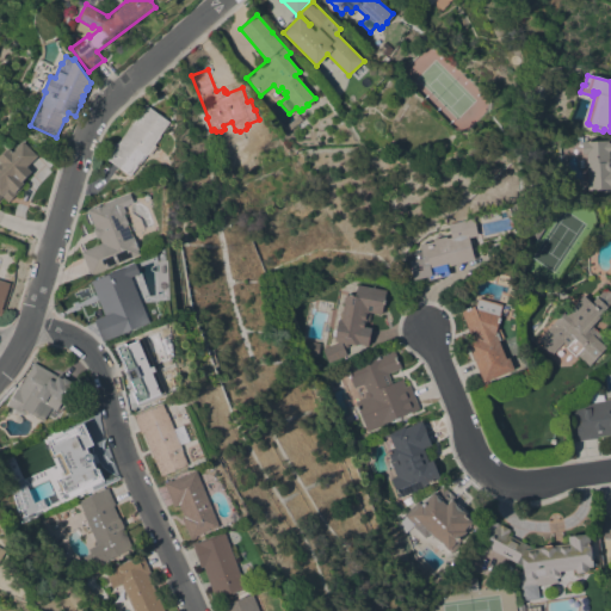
[(139,167),(137,166),(130,176),(106,159),(146,104),(170,122),(160,135),(160,136),(139,167)]
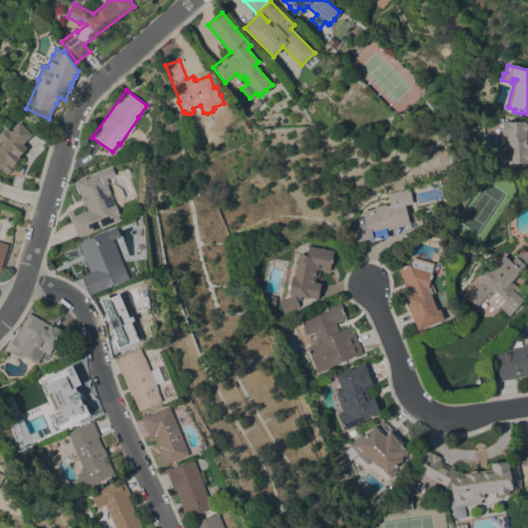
[(32,134),(23,143),(27,149),(19,157),(21,158),(19,159),(20,161),(14,166),(6,174),(2,170),(2,171),(0,173),(0,141),(1,141),(0,139),(0,135),(7,128),(9,130),(20,121),(32,134)]
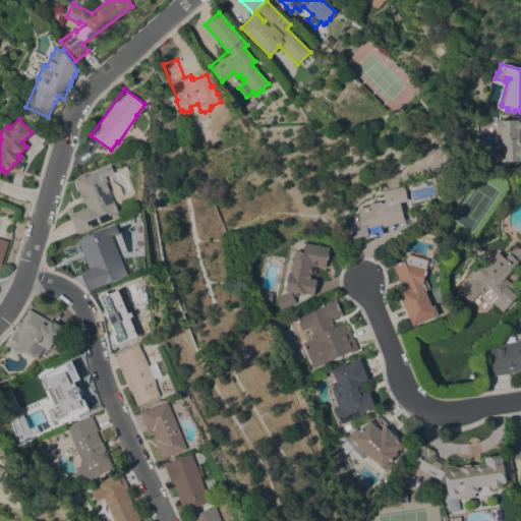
[(501,158),(500,158),(500,154),(501,154),(500,146),(500,140),(499,131),(497,131),(496,121),(517,120),(518,122),(520,122),(520,129),(519,129),(520,145),(520,143),(520,160),(502,162),(501,158)]
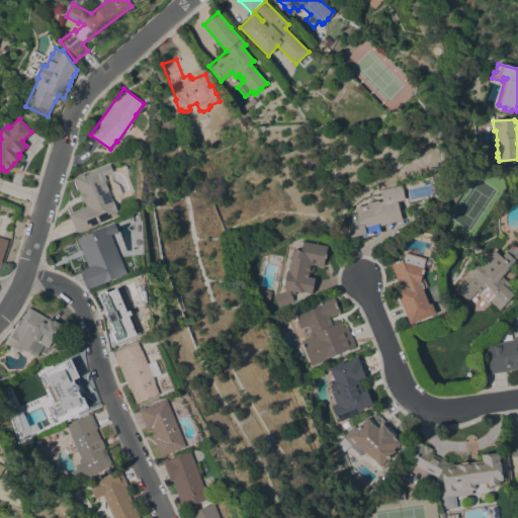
[(77,234),(69,214),(87,206),(83,199),(81,200),(79,194),(81,193),(74,177),(84,173),(85,175),(109,164),(113,171),(104,175),(106,180),(105,181),(109,190),(108,191),(112,201),(113,200),(118,211),(116,211),(118,216),(77,234)]
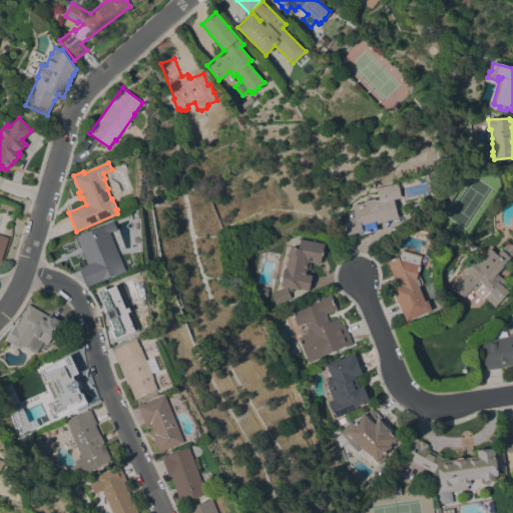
[(461,184),(450,201),(441,195),(451,178),(461,184)]
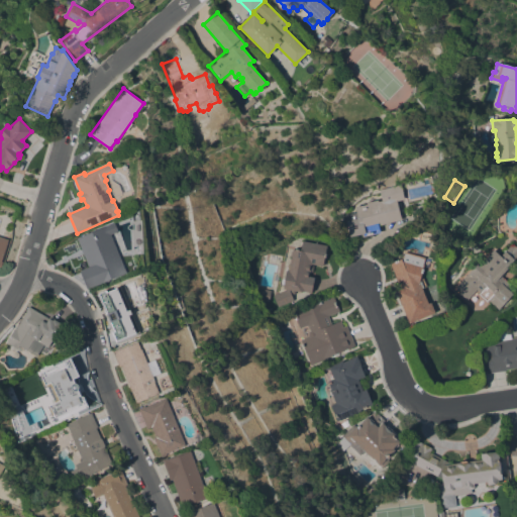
[(400,184),(404,199),(397,201),(401,219),(380,224),(379,222),(377,222),(380,232),(363,236),(362,234),(349,237),(345,221),(347,220),(346,215),(355,213),(354,207),(369,204),(368,202),(377,200),(378,201),(382,200),(379,189),(400,184)]
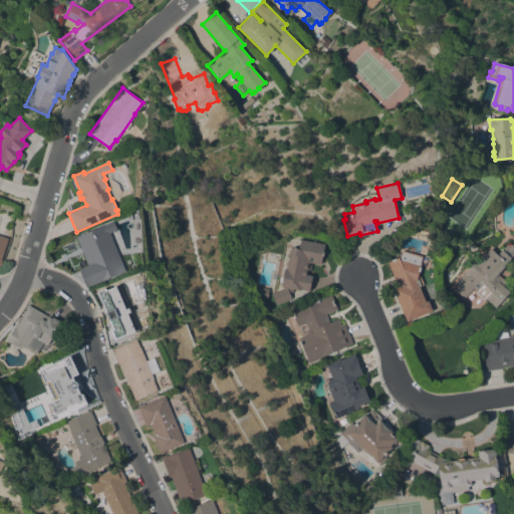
[(86,287),(79,269),(88,265),(76,236),(114,221),(117,230),(110,233),(125,271),(86,287)]
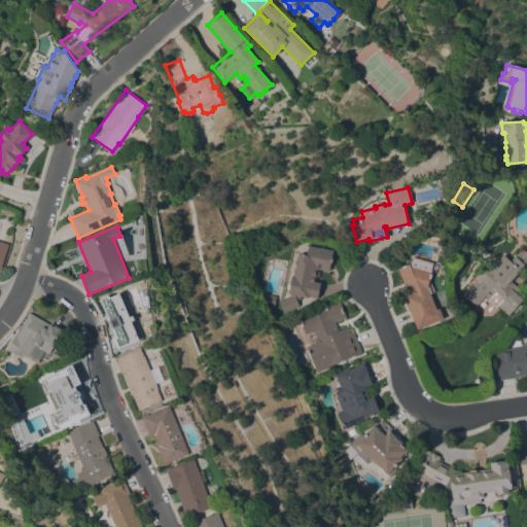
[(0,241),(8,244),(1,267),(2,267),(1,273),(0,272),(0,241)]
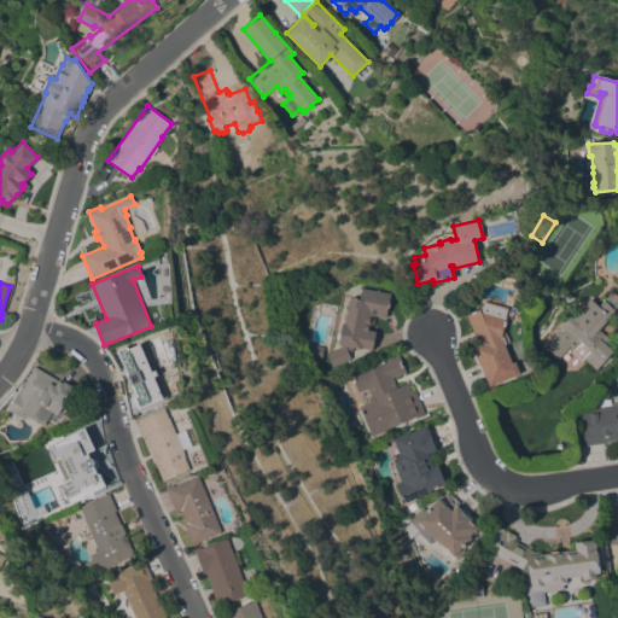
[(390,293),(385,318),(372,315),(372,318),(374,318),(373,325),(369,325),(368,331),(375,332),(372,349),(361,348),(360,349),(344,347),(337,344),(342,324),(344,324),(349,297),(359,299),(361,287),(390,293)]
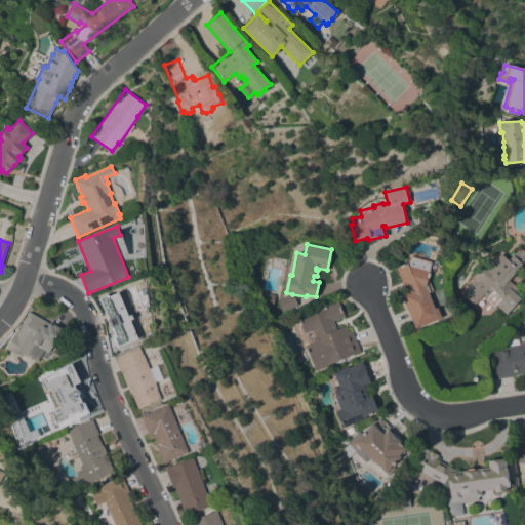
[(506,314),(493,303),(495,301),(489,296),(488,297),(484,293),(474,304),(461,291),(468,284),(475,290),(479,286),(472,280),(484,267),(487,269),(500,253),(508,259),(520,247),(524,252),(524,258),(514,271),(515,272),(509,280),(524,294),(506,314)]
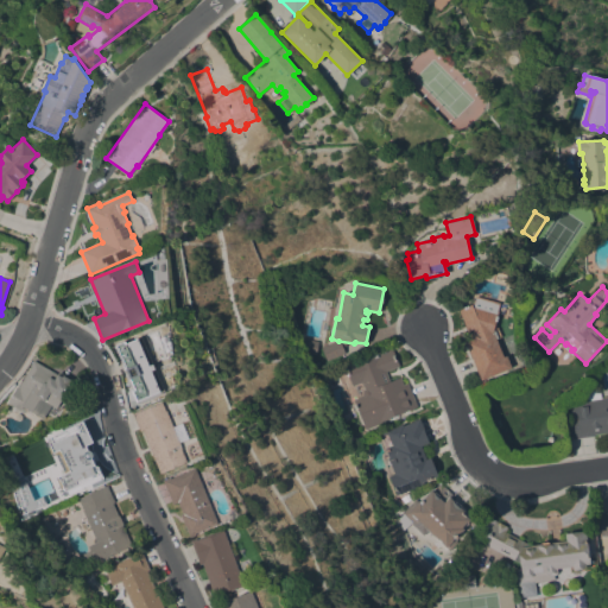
[(480,380),(462,336),(468,333),(458,309),(472,303),(473,305),(475,296),(500,303),(496,314),(498,314),(494,327),(496,325),(501,337),(496,339),(504,356),(506,355),(512,367),(480,380)]
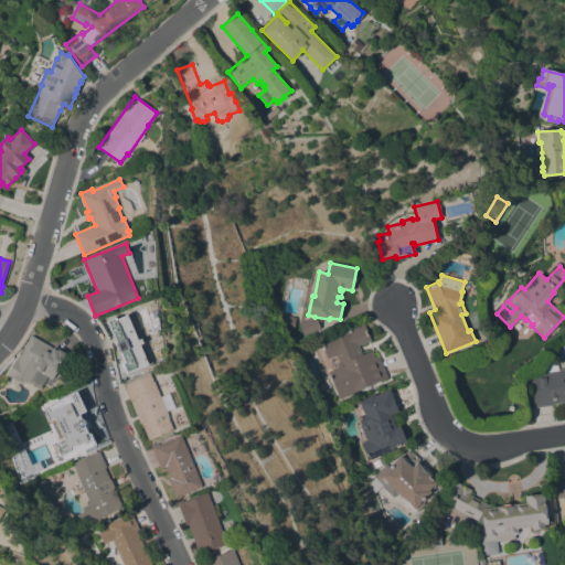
[(123,362),(125,361),(120,351),(121,351),(115,333),(114,334),(108,319),(116,317),(116,316),(129,310),(144,341),(153,364),(127,377),(120,363),(123,362)]
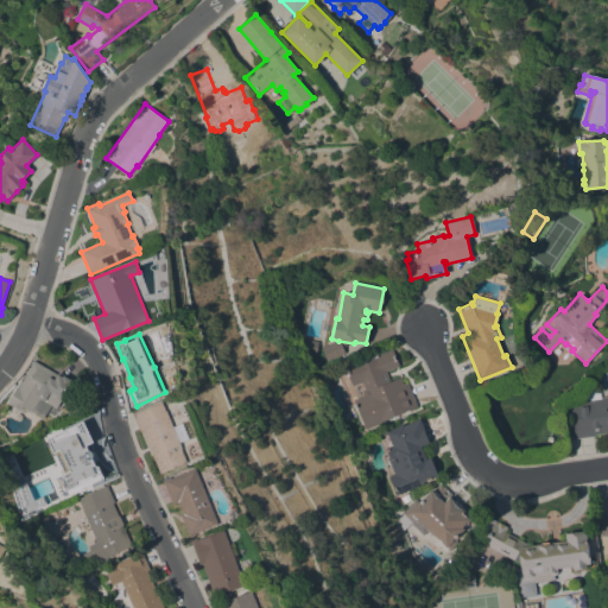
[(317,342),(315,355),(302,353),(304,340),(317,342)]
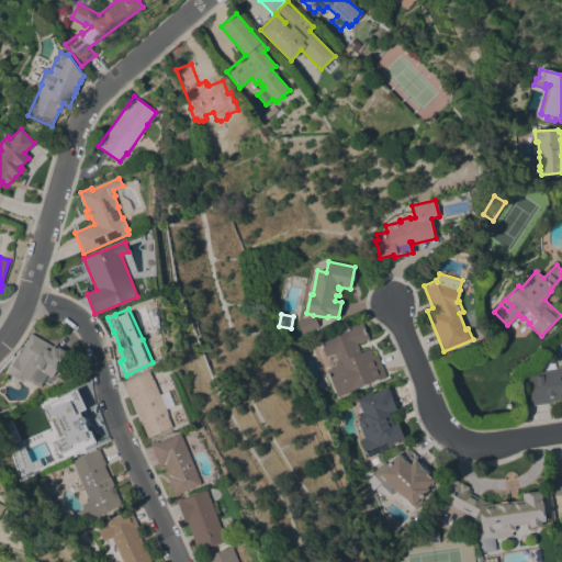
[(313,315),(318,326),(301,333),(296,322),(313,315)]
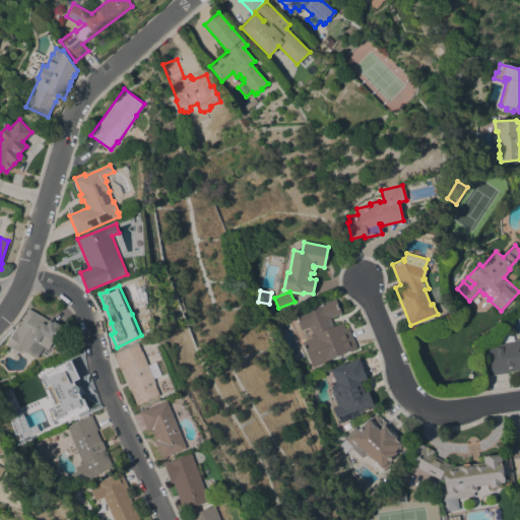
[(356,348),(322,363),(323,364),(313,368),(302,341),(310,338),(309,334),(312,333),(309,327),(301,330),(294,313),(334,296),(341,313),(329,318),(333,326),(342,322),(344,329),(348,327),(356,348)]
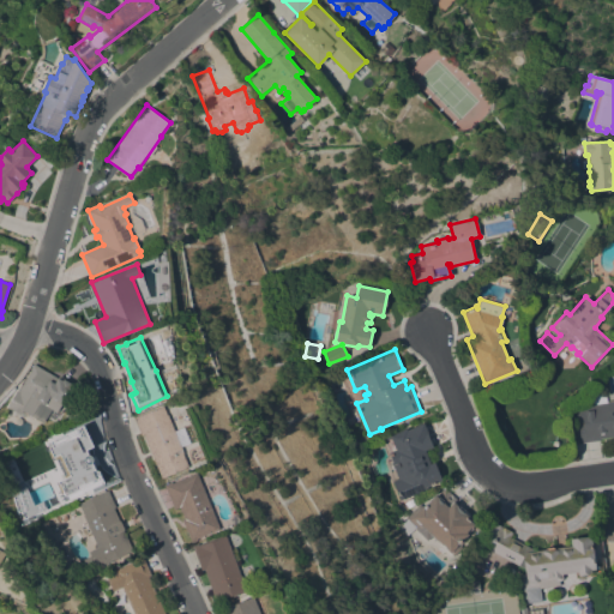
[(7,407),(17,390),(19,392),(31,371),(30,369),(34,365),(64,381),(65,379),(72,384),(71,386),(73,387),(70,393),(71,395),(66,405),(62,403),(58,413),(52,409),(43,422),(23,410),(20,414),(7,407)]
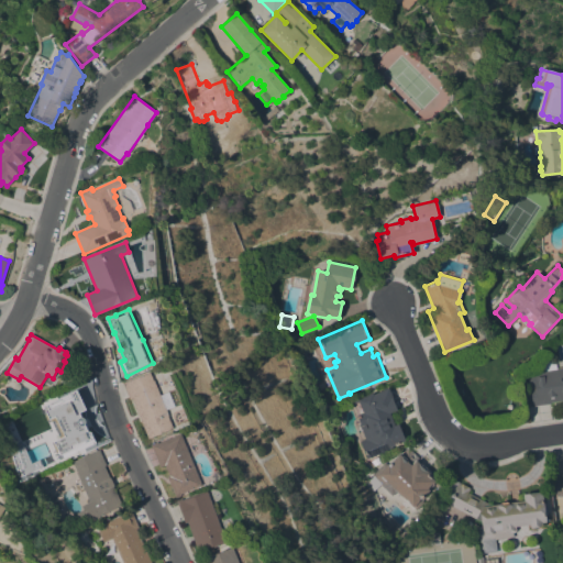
[(562,401),(530,407),(528,388),(534,387),(532,374),(556,371),(555,368),(562,367),(562,370),(562,401)]
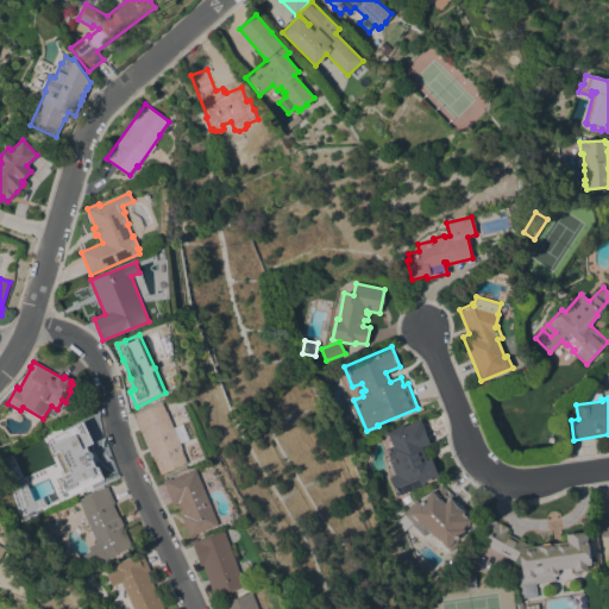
[(162,402),(165,412),(167,412),(182,450),(181,450),(187,463),(161,475),(142,431),(140,432),(133,415),(162,402)]
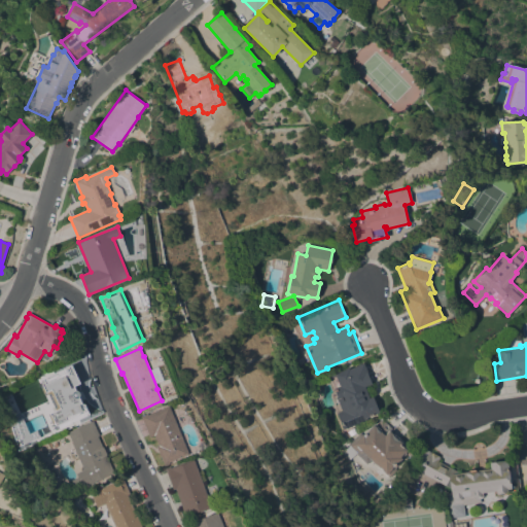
[(372,384),(364,386),(370,397),(373,396),(379,412),(366,417),(367,419),(345,428),(339,414),(342,413),(336,396),(338,396),(329,377),(363,362),(372,384)]
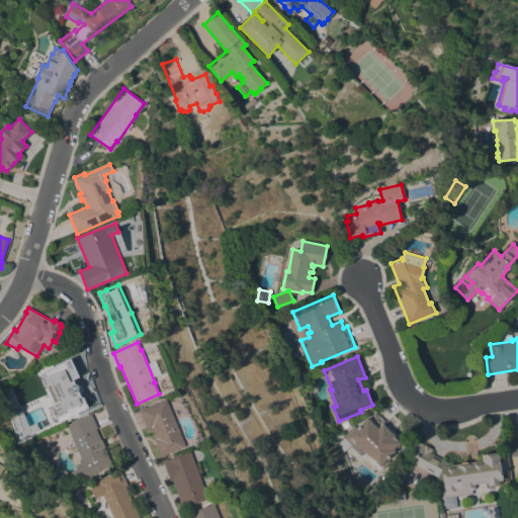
[(81,378),(78,380),(91,407),(57,423),(50,408),(54,406),(38,374),(72,359),(81,378)]
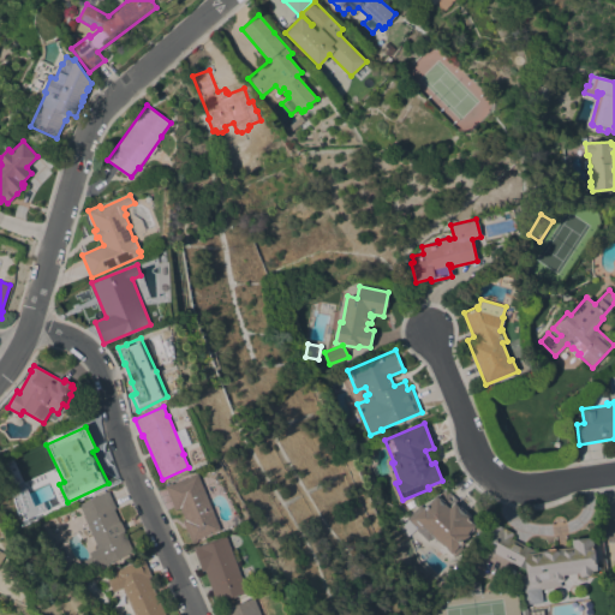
[(220,530),(197,539),(198,541),(191,543),(183,520),(185,520),(180,508),(174,511),(165,485),(172,483),(172,484),(197,473),(220,530)]
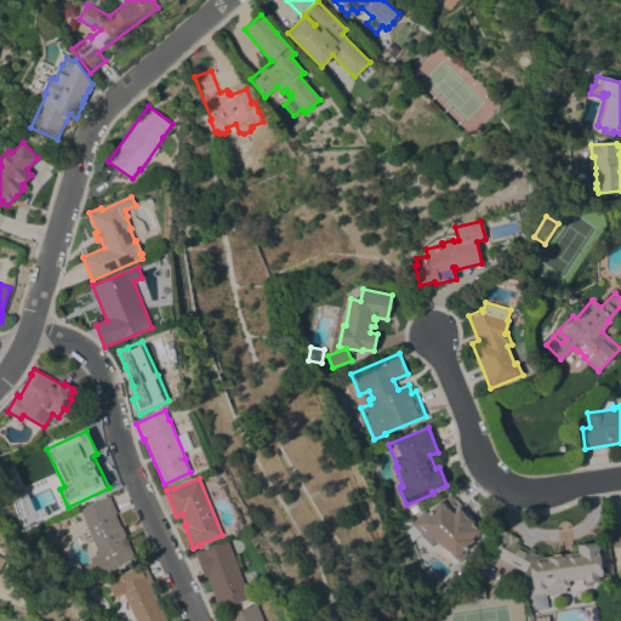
[(411,541),(408,529),(412,524),(411,523),(423,511),(427,513),(440,500),(442,502),(450,494),(465,508),(461,511),(480,530),(477,534),(477,533),(472,537),(473,537),(472,539),(473,540),(469,545),(472,547),(459,562),(437,541),(436,542),(431,539),(429,540),(425,541),(421,537),(421,533),(411,541)]
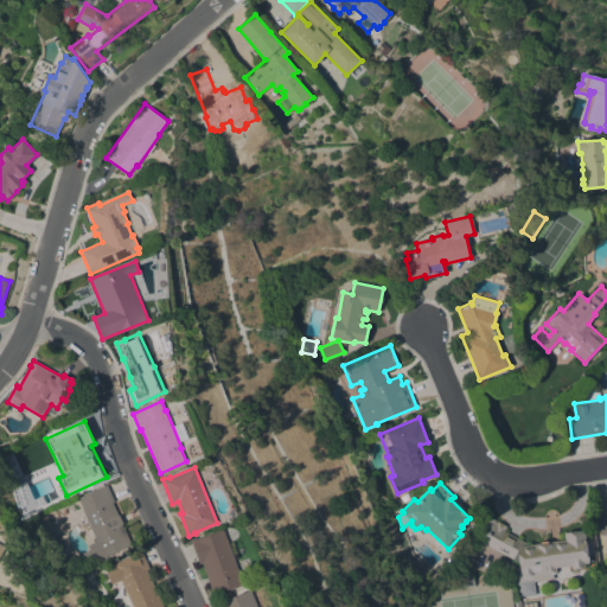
[(107,556),(107,557),(88,567),(82,553),(89,549),(87,545),(96,541),(82,509),(83,509),(78,497),(107,484),(114,502),(113,502),(117,515),(119,515),(123,523),(122,524),(132,544),(107,556)]
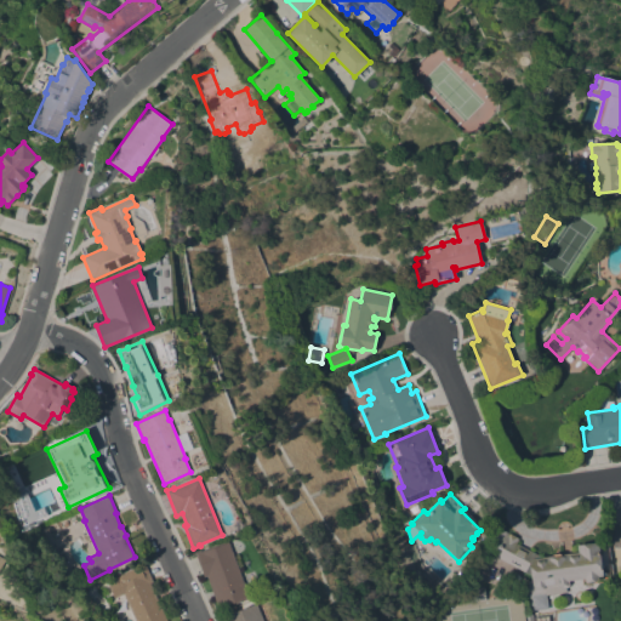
[(620,546),(614,547),(610,524),(620,523),(620,546)]
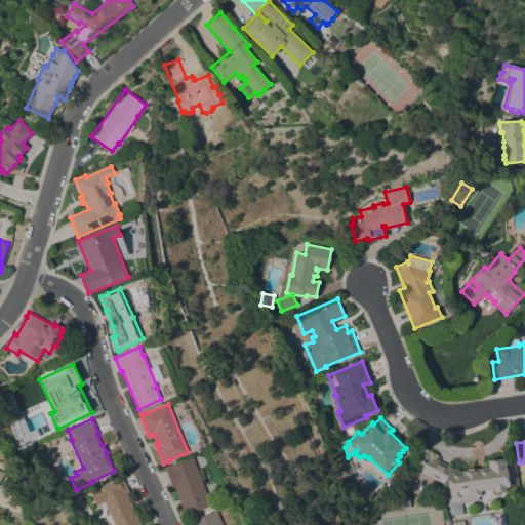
[(406,463),(414,448),(418,450),(420,445),(438,454),(436,458),(457,471),(489,467),(488,460),(505,457),(507,474),(510,473),(511,477),(509,478),(510,487),(506,487),(506,491),(494,492),(493,489),(481,491),(481,494),(480,496),(478,496),(478,500),(461,502),(463,514),(449,516),(446,491),(449,491),(448,487),(406,463)]
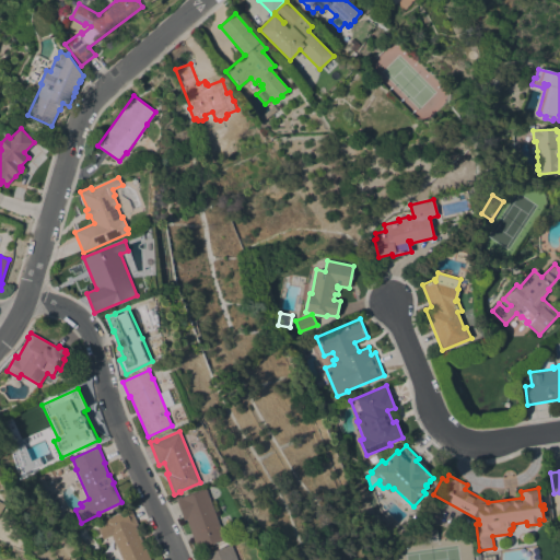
[(224,540),(203,548),(203,549),(198,551),(186,520),(184,521),(175,498),(183,494),(184,497),(203,489),(206,488),(224,540)]
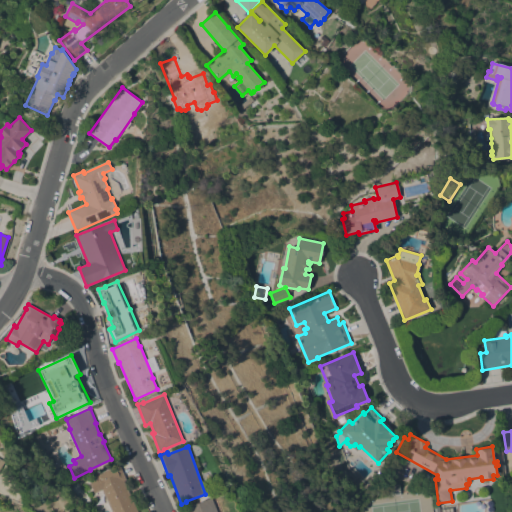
[(119,464),(126,479),(123,480),(137,511),(111,511),(101,489),(94,493),(93,491),(89,493),(86,486),(90,484),(88,481),(96,478),(95,475),(119,464)]
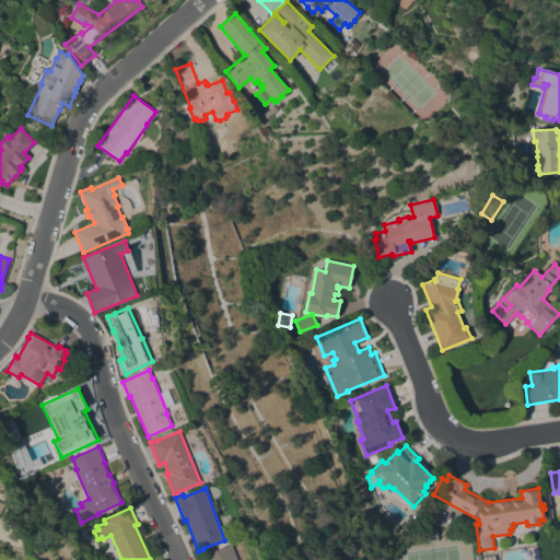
[(420,543),(418,531),(436,528),(438,540),(420,543)]
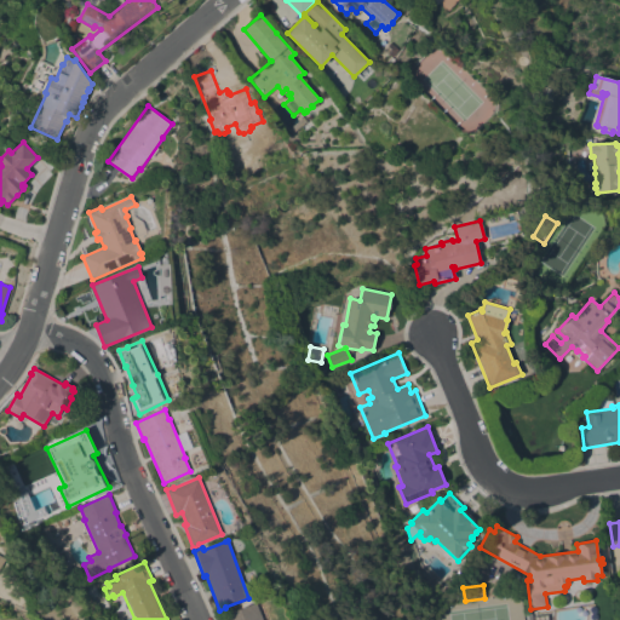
[(262,619),(224,619),(223,615),(256,602),(262,619)]
